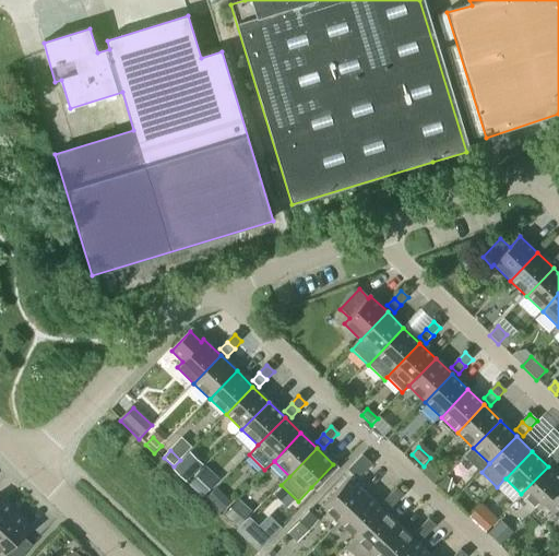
[(558,461),(558,457),(555,452),(547,460),(555,466),(558,461)]
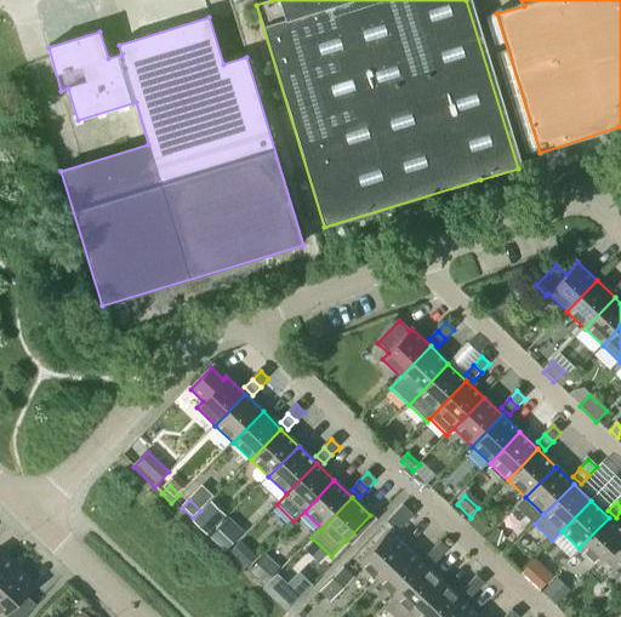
[(402,507),(386,524),(397,533),(412,516),(402,507)]
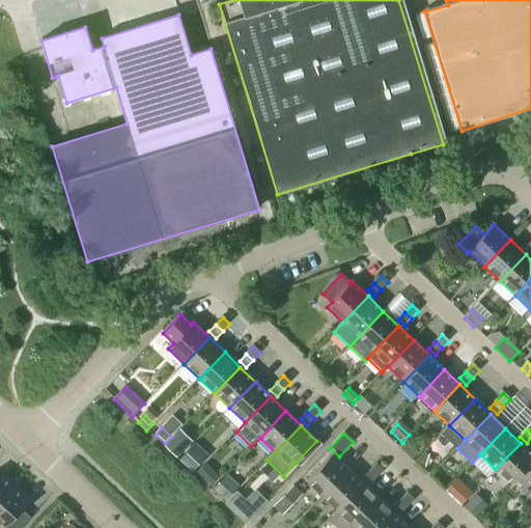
[(171,449),(180,457),(189,448),(179,440),(171,449)]
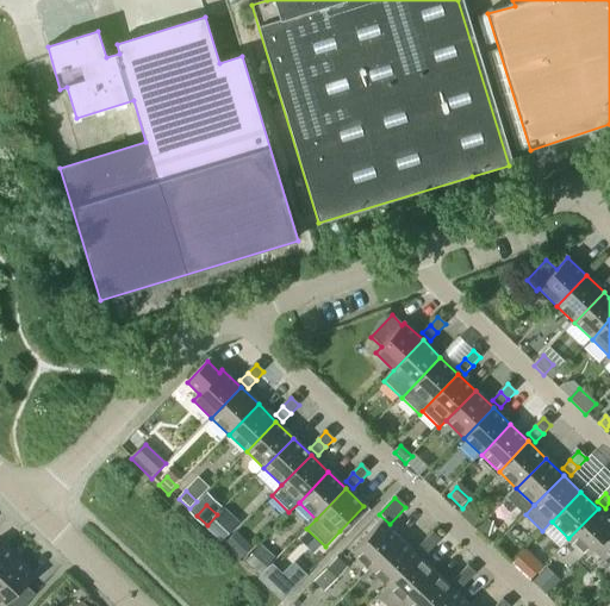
[(369,511),(363,506),(340,531),(344,536),(369,511)]
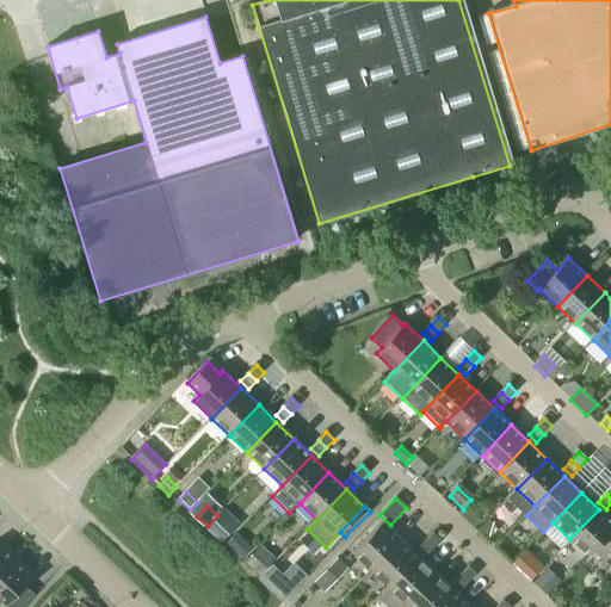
[(461,516),(474,530),(482,522),(468,509),(461,516)]
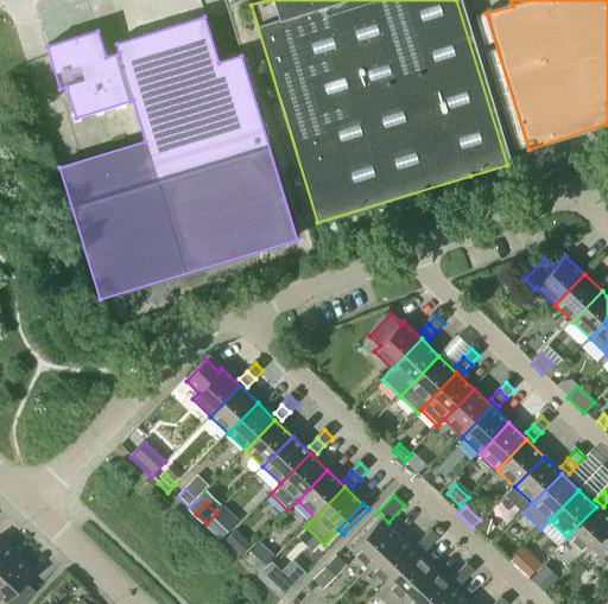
[(607,517),(596,507),(567,536),(586,554),(591,548),(607,564),(607,517)]
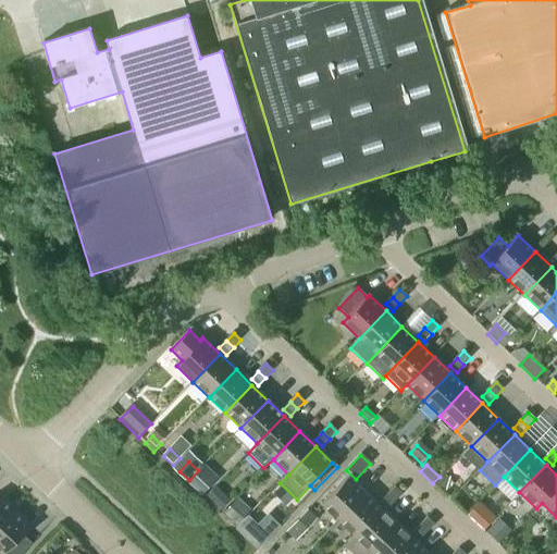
[(189,485),(201,497),(211,488),(198,476),(189,485)]
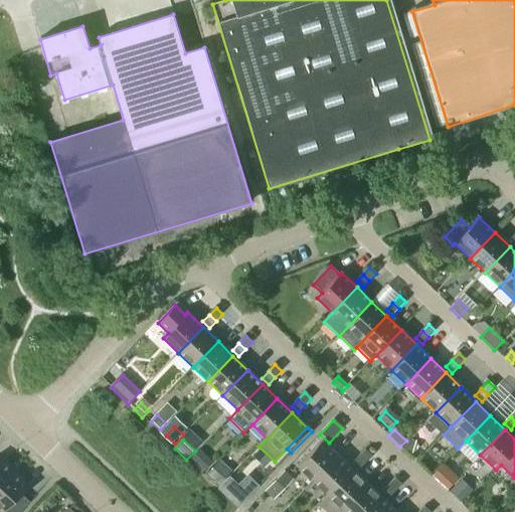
[(297,467),(313,482),(337,456),(322,442),(297,467)]
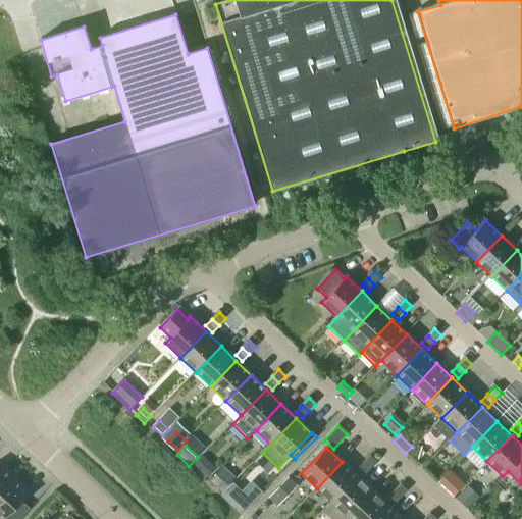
[(416,449),(411,454),(419,462),(424,458),(416,449)]
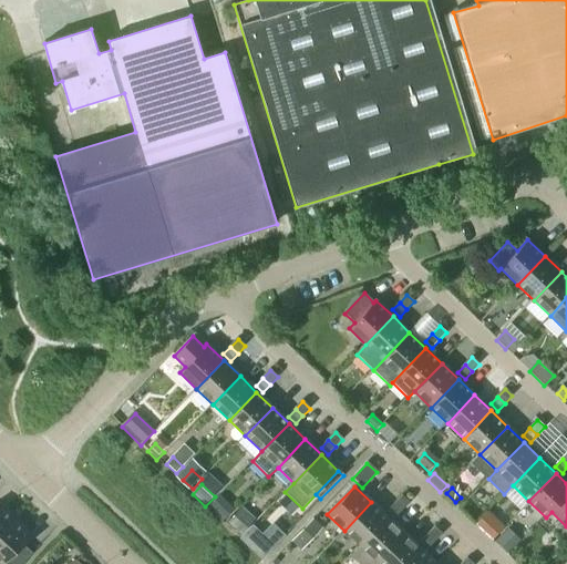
[(394,504),(402,511),(409,503),(402,496),(394,504)]
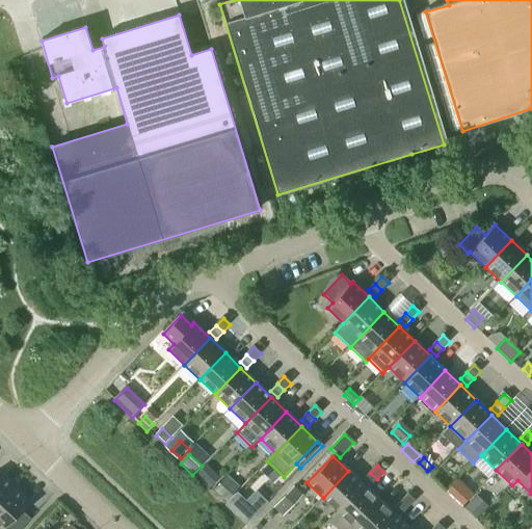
[(206,467),(196,477),(201,481),(211,472),(206,467)]
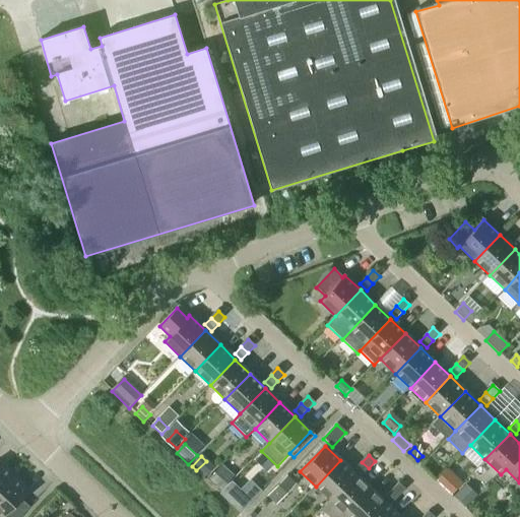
[(316,487),(331,501),(355,475),(340,460),(316,487)]
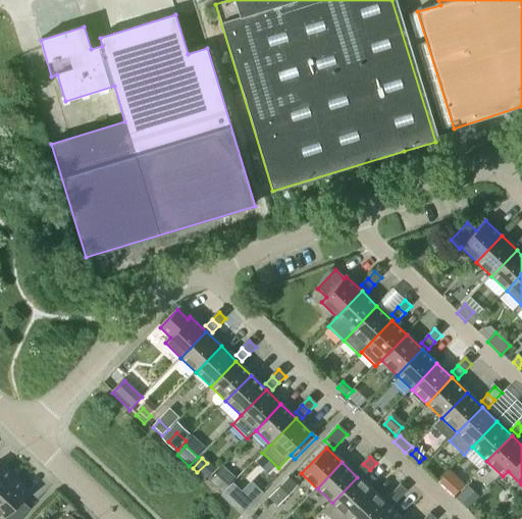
[(370,470),(363,464),(357,471),(363,477),(370,470)]
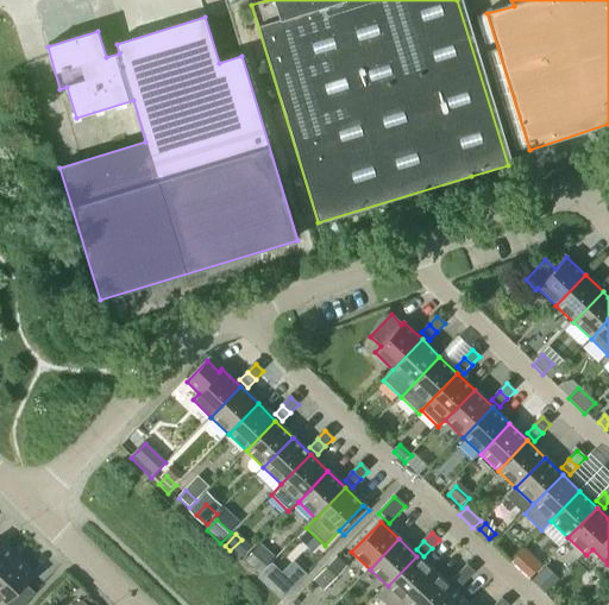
[(0,573),(16,559),(0,543),(0,573)]
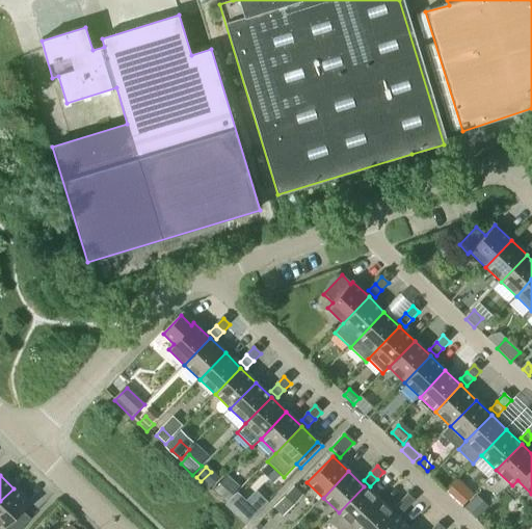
[(491,483),(480,494),(490,504),(502,494),(491,483)]
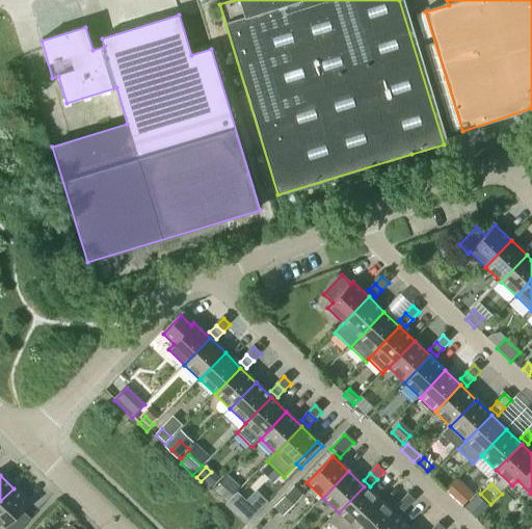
[(220,484),(214,493),(227,503),(233,496),(220,484)]
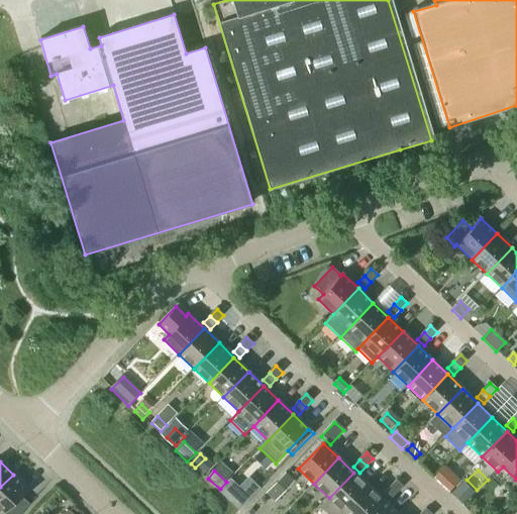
[(249,504),(273,481),(264,472),(240,494),(249,504)]
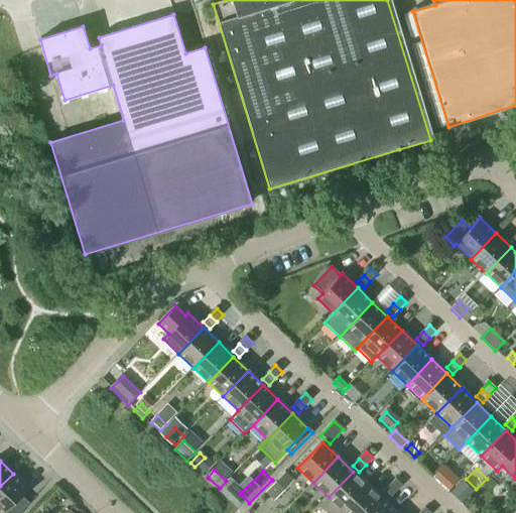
[(353,472),(329,497),(319,506),(327,512),(341,512),(368,486),(353,472)]
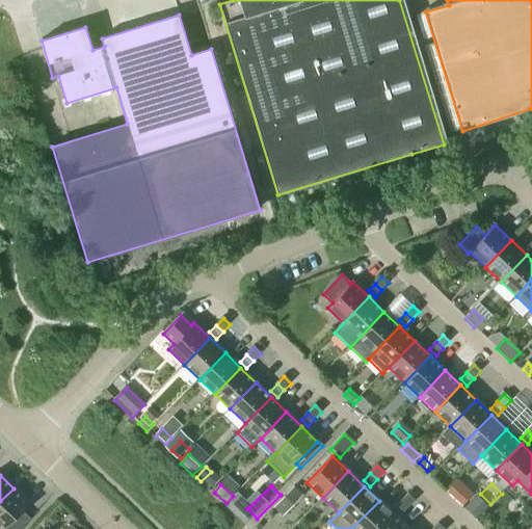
[(22,528),(31,520),(22,511),(29,503),(14,488),(0,501),(0,528),(22,528)]
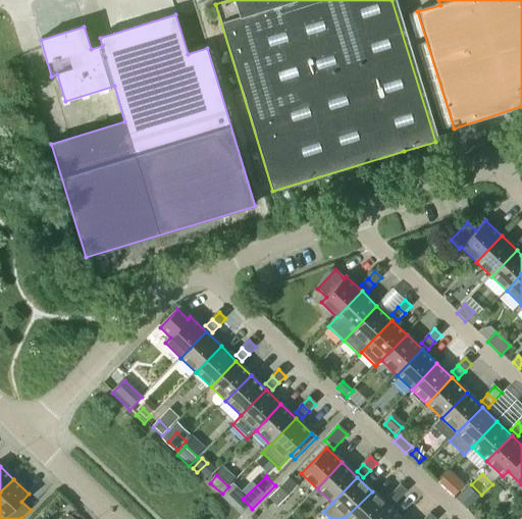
[(444,490),(453,499),(461,490),(452,482),(444,490)]
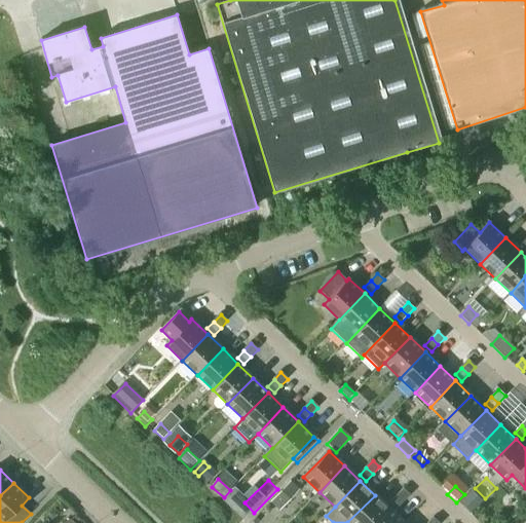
[(397,496),(403,502),(410,496),(403,489),(397,496)]
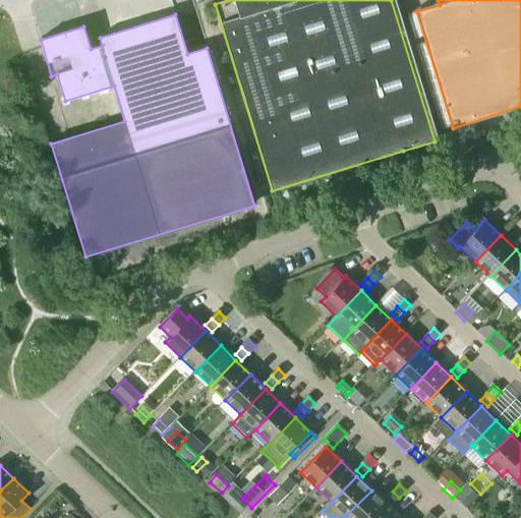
[(289,496),(280,486),(269,498),(277,507),(289,496)]
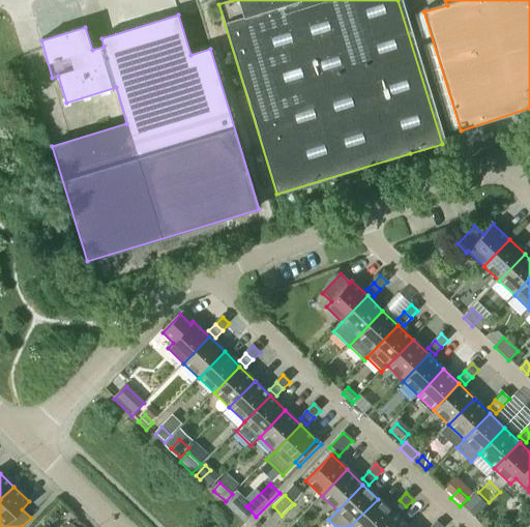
[(475,518),(484,508),(473,498),(464,507),(475,518)]
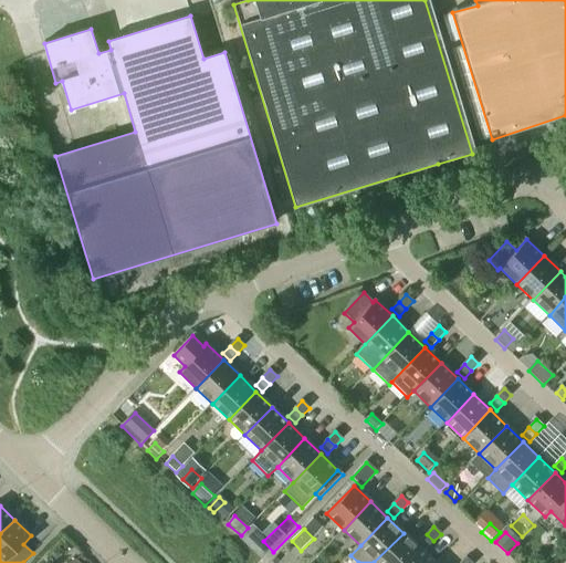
[(405,562),(420,549),(404,533),(374,562),(405,562)]
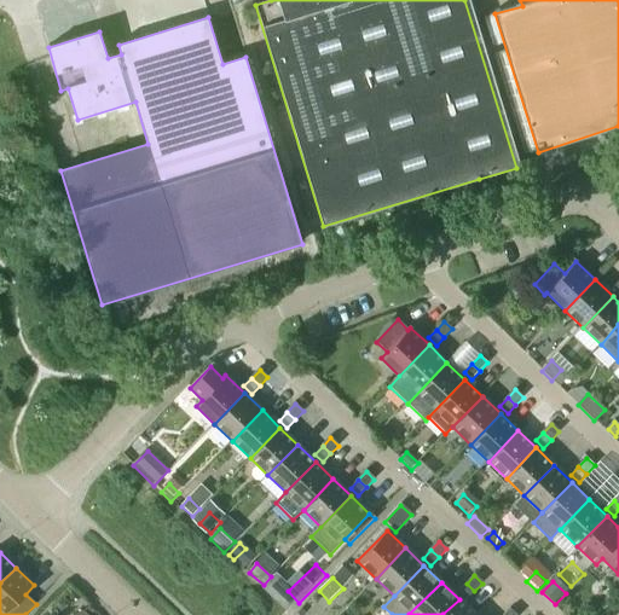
[(474,591),(467,584),(458,592),(467,599),(474,591)]
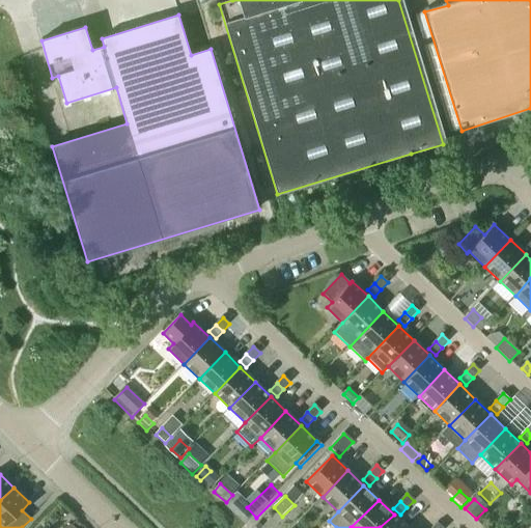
[(407,527),(394,515),(380,527),(407,527)]
